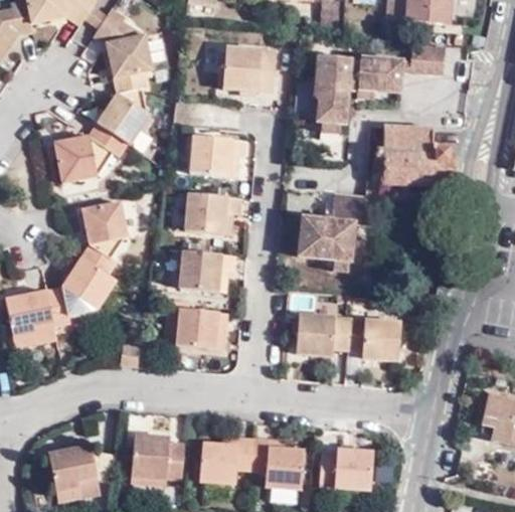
[(32,21),(27,0),(22,0),(11,2),(12,6),(19,33),(34,30),(32,21)]
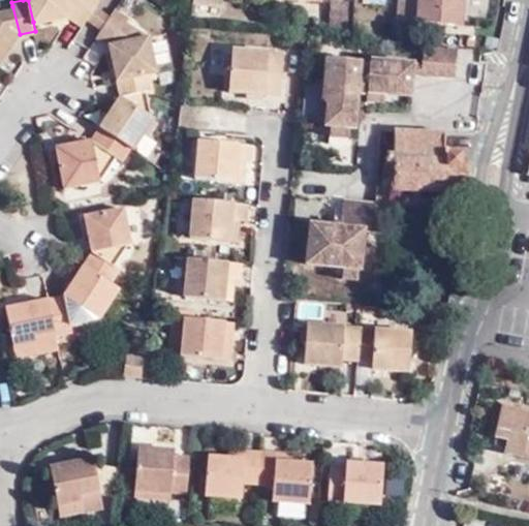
[(95,5),(99,0),(28,0),(33,22),(69,16),(82,25),(87,19),(95,5)]
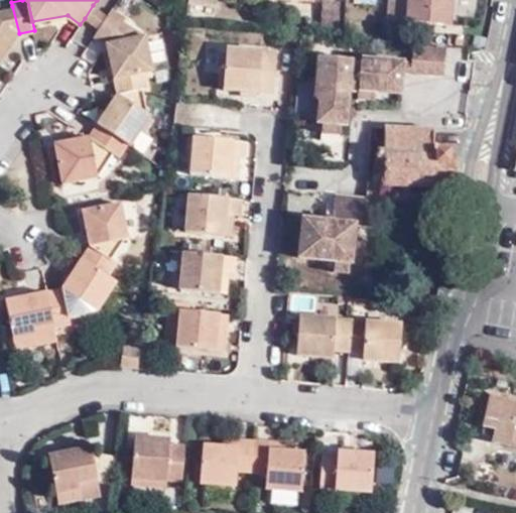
[(319,0),(320,26),(342,26),(342,0),(319,0)]
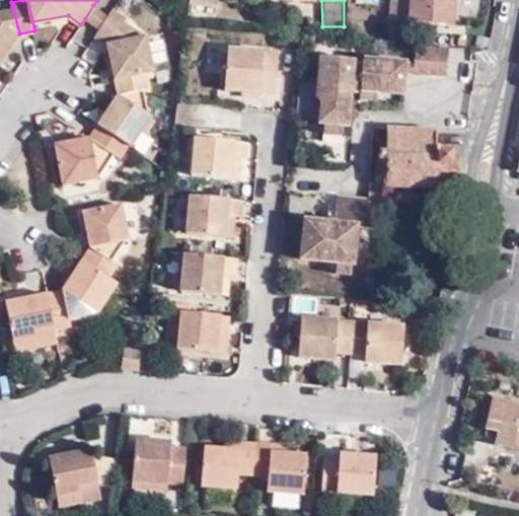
[(386,0),(385,12),(445,19),(446,0),(386,0)]
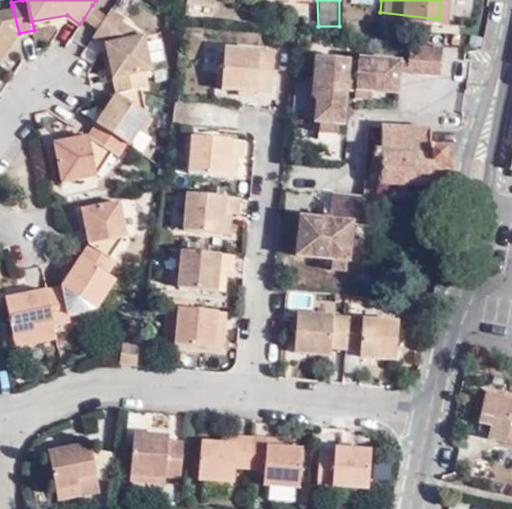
[(107,15),(92,5),(84,18),(98,29),(107,15)]
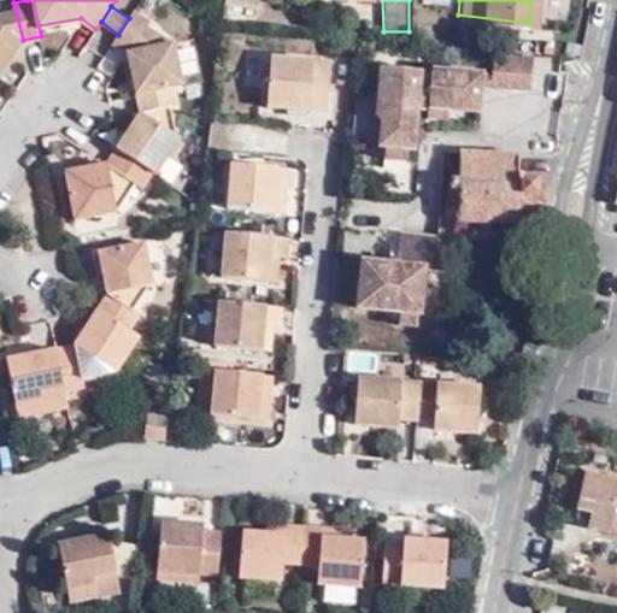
[(15,7),(0,10),(0,24),(23,40),(15,7)]
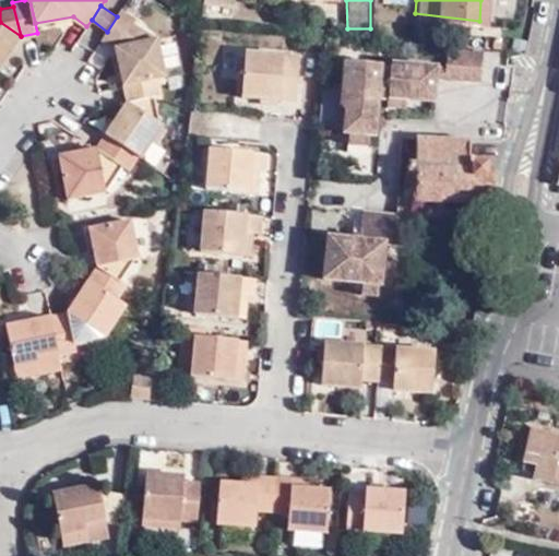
[(107,32),(102,38),(115,47),(132,22),(135,19),(121,9),(117,16),(107,32)]
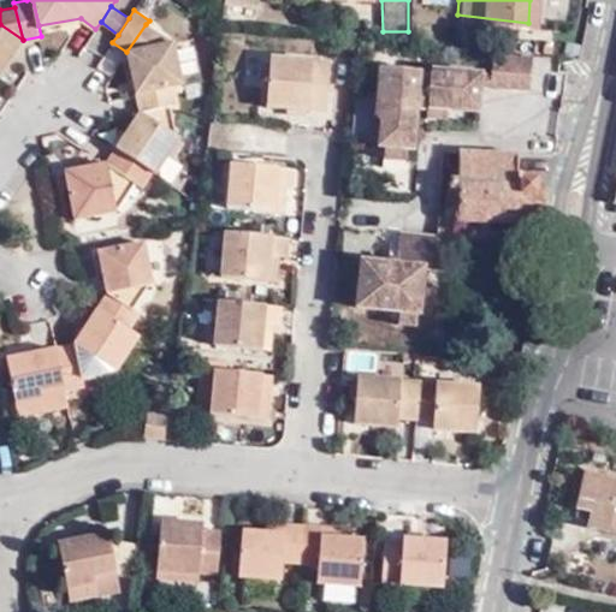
[(0,24),(0,73),(23,40),(0,24)]
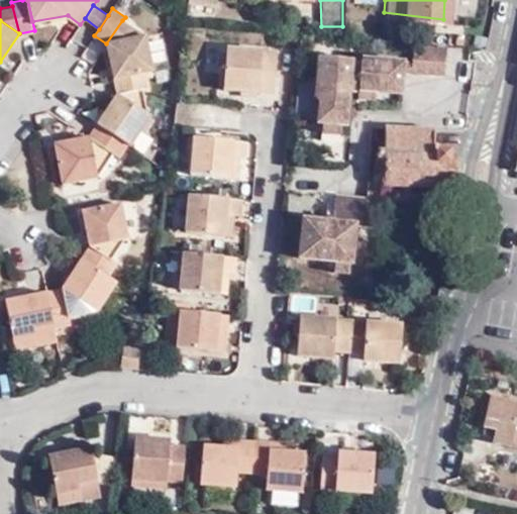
[(106,43),(145,36),(122,20),(106,43)]
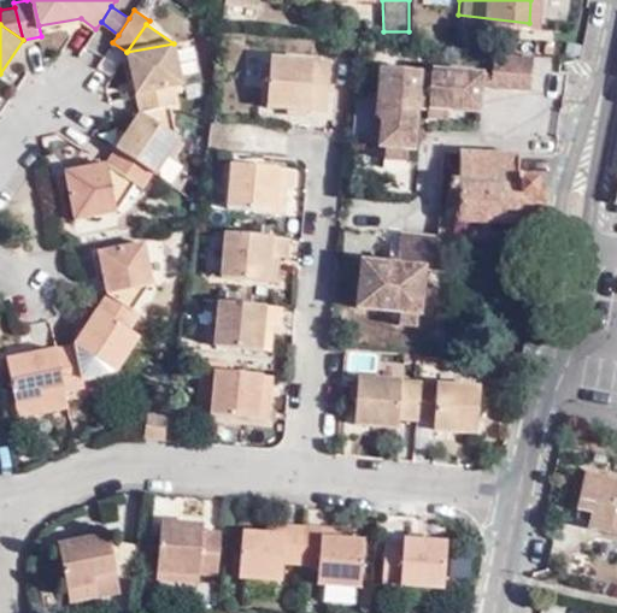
[(175,84),(181,83),(174,43),(127,52),(135,93),(137,92),(175,84)]
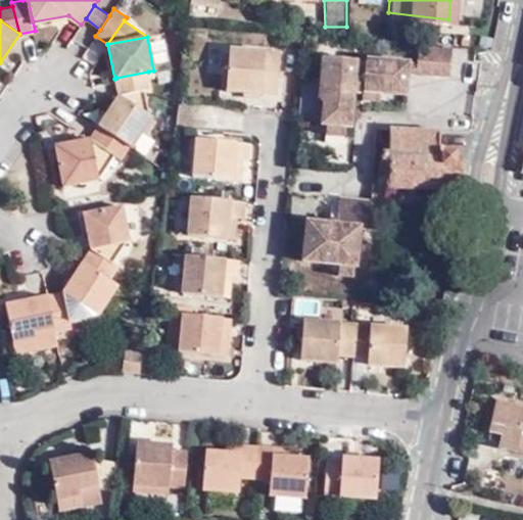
[(454,75),(457,44),(423,42),(422,62),(421,72),(454,75)]
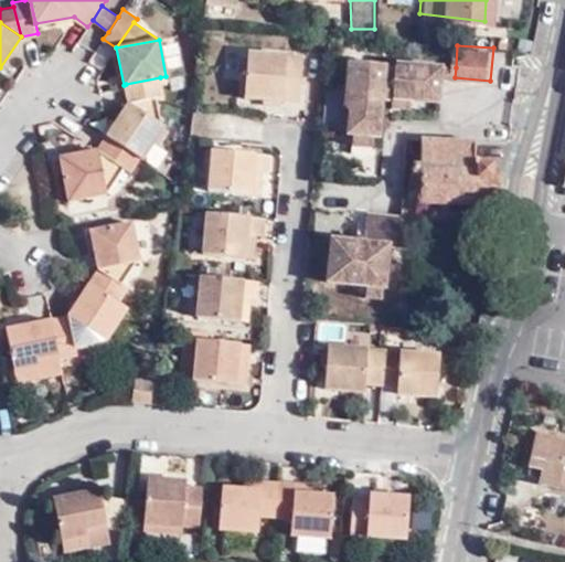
[(302,55),(248,51),(244,95),(298,101),(302,55)]
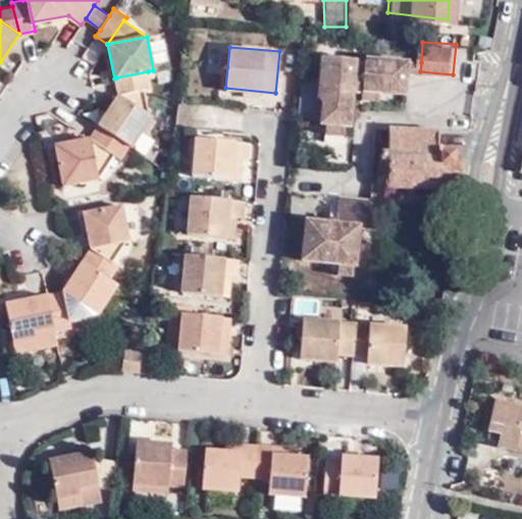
[(353,124),(356,89),(357,74),(358,58),(327,55),(323,96),(327,102),(325,122),(329,122),(349,123),(353,124)]
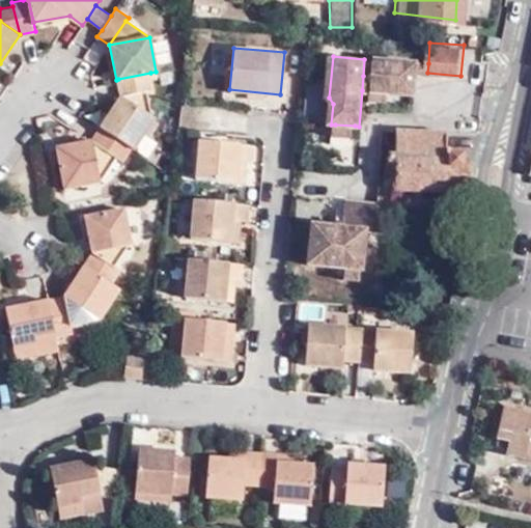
[(417,72),(418,62),(375,59),(374,76),(372,91),(390,92),(416,93),(417,72)]
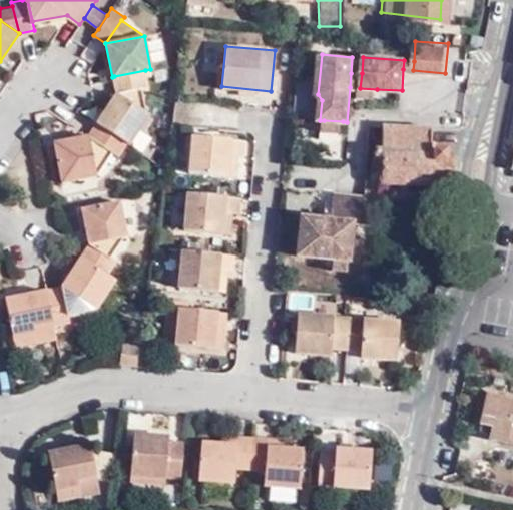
[(403,69),(413,70),(414,61),(404,60),(403,69)]
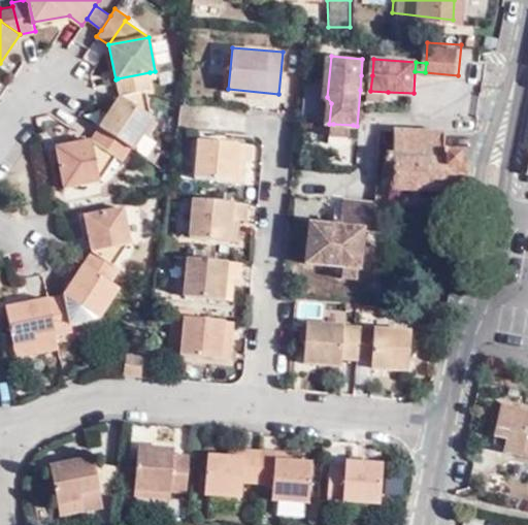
[(153,88),(150,72),(118,78),(120,94),(146,90),(153,88)]
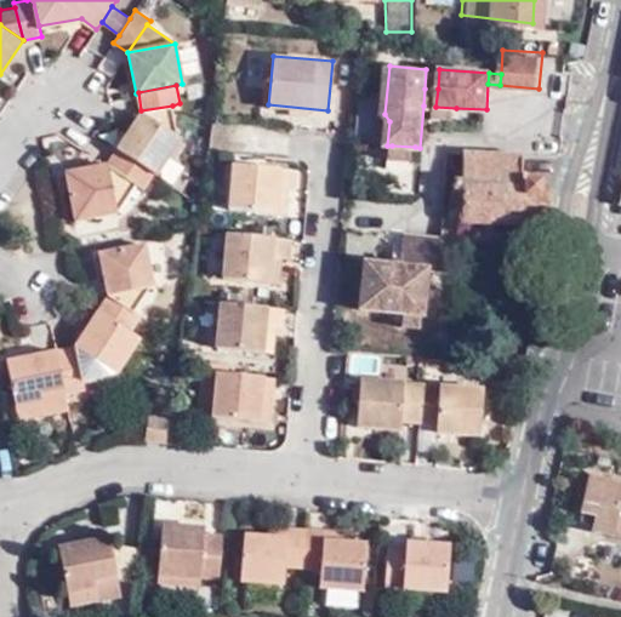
[(423,106),(436,107),(438,89),(425,89),(423,106)]
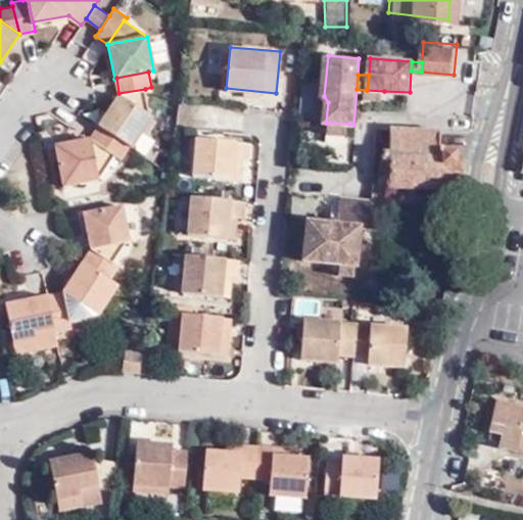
[(119,94),(151,116),(145,89),(119,93),(119,94)]
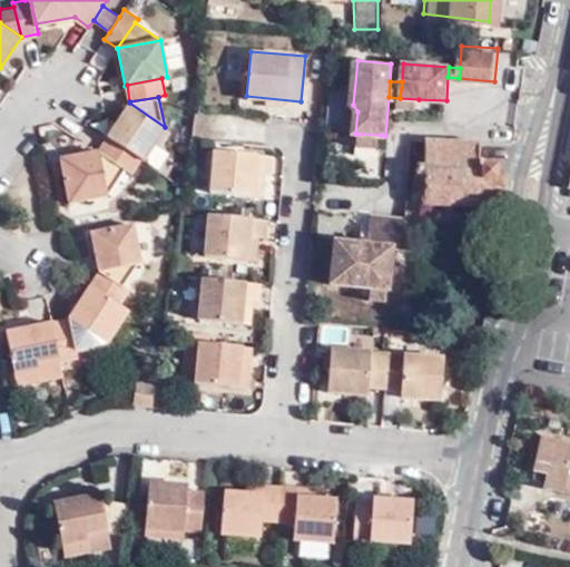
[(418,109),(419,99),(400,98),(400,109),(418,109)]
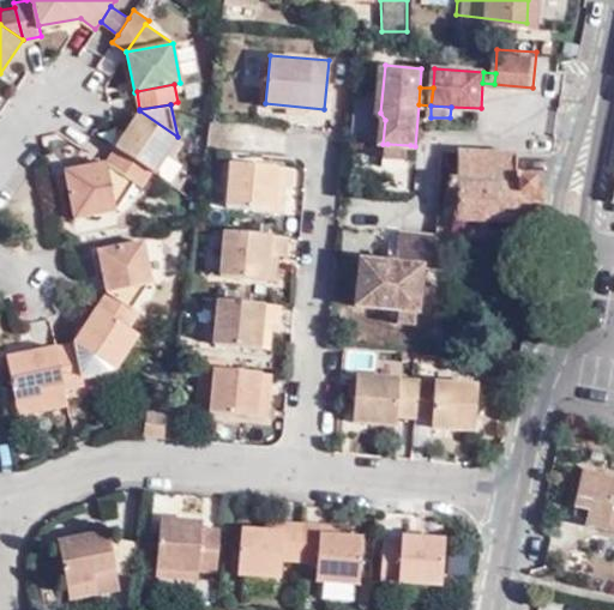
[(152,170),(155,171),(178,137),(139,110),(116,145),(152,170)]
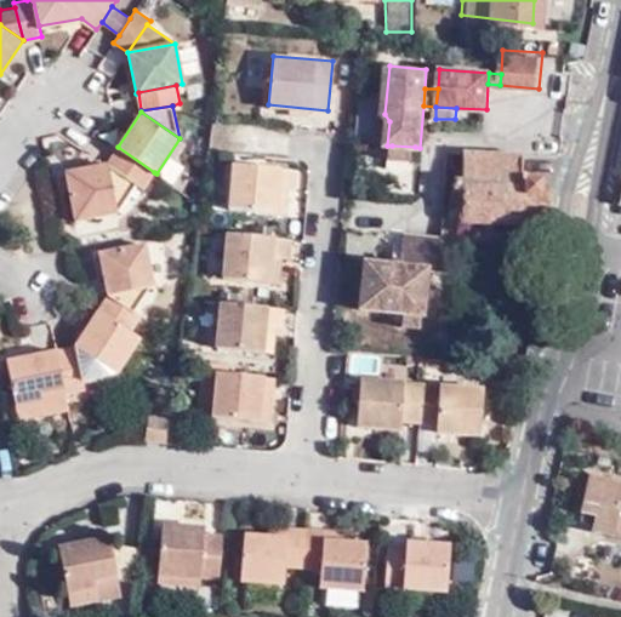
[(415,160),(415,147),(392,146),(391,159),(415,160)]
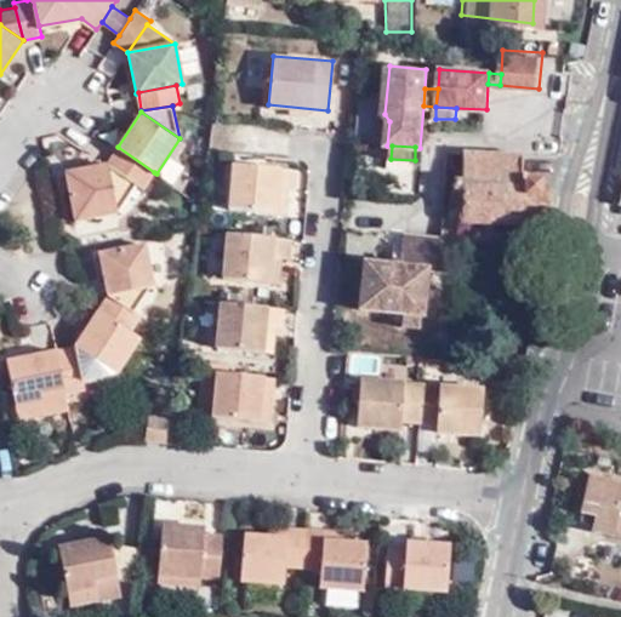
[(142,187),(154,172),(118,147),(108,163),(137,183),(142,187)]
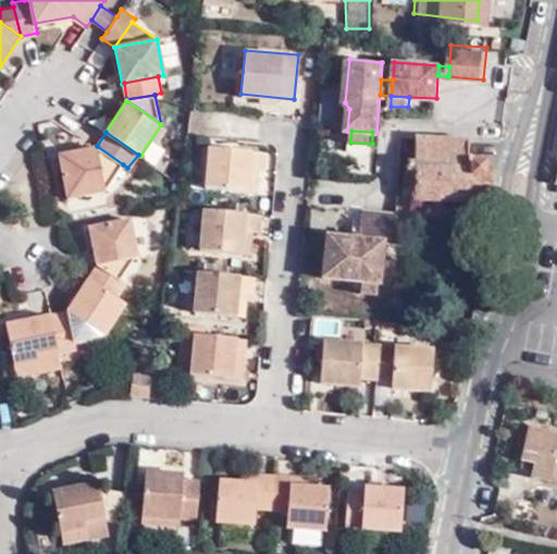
[(470,159),(470,137),(419,134),(417,160),(410,160),(410,170),(408,170),(407,189),(417,191),(417,197),(493,200),(495,167),(482,159),(470,159)]
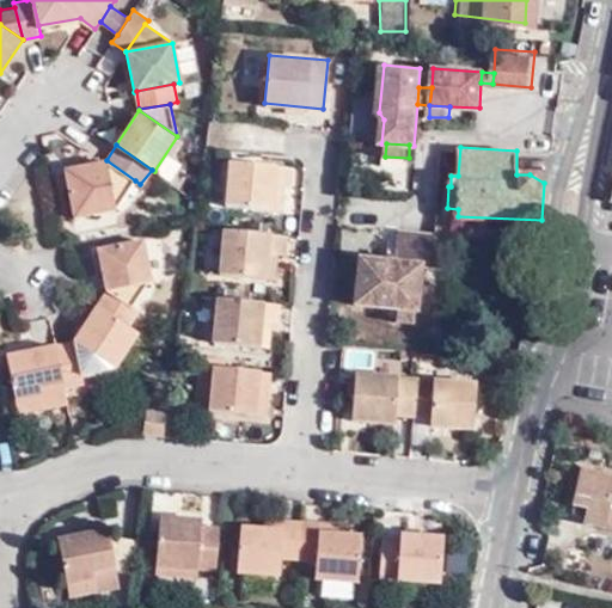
[(116,209),(106,160),(63,169),(73,216),(116,209)]
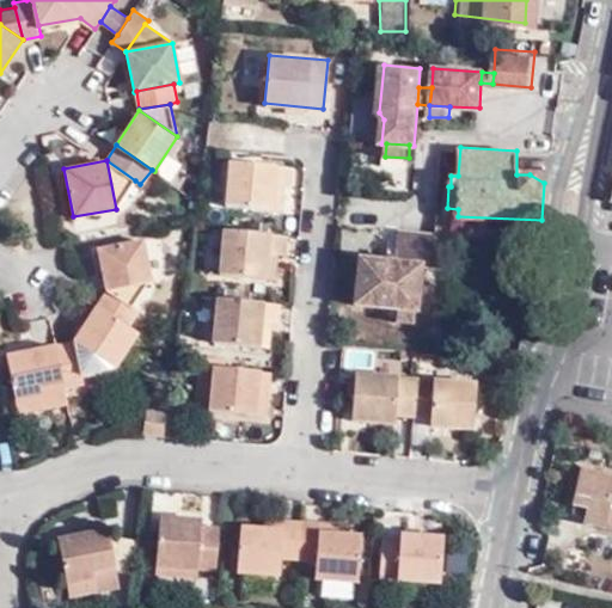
[(135,180),(106,160),(116,209),(135,180)]
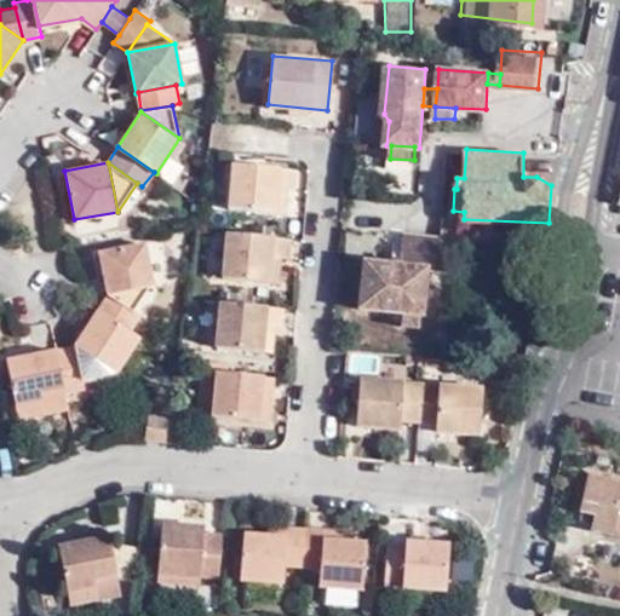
[(279,188),(290,188),(294,189),(297,170),(234,165),(229,208),(276,213),(279,188)]
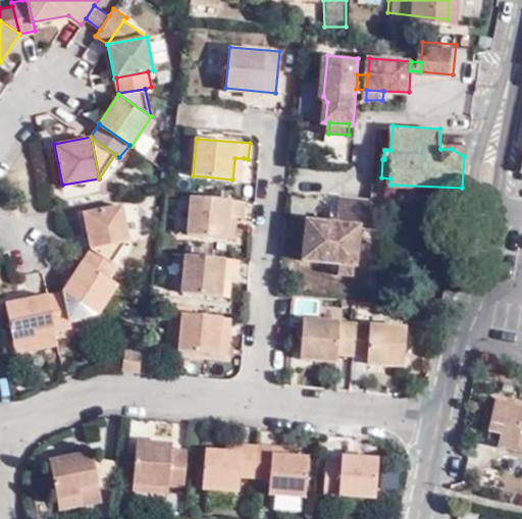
[(241,179),(244,158),(235,158),(232,179),(241,179)]
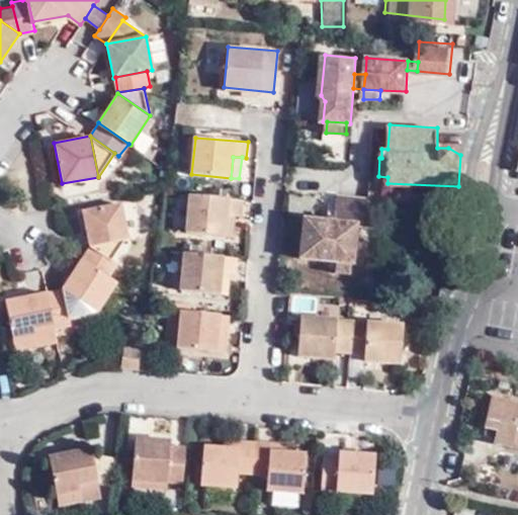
[(361,225),(380,227),(381,210),(369,209),(370,198),(333,194),(331,215),(339,216),(338,224),(330,223),(309,221),(305,257),(341,261),(356,262),(361,225)]
